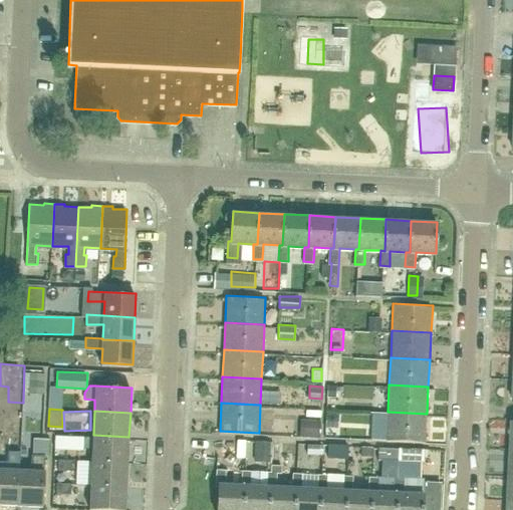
[(426,441),(427,414),(388,412),(386,439),(426,441)]
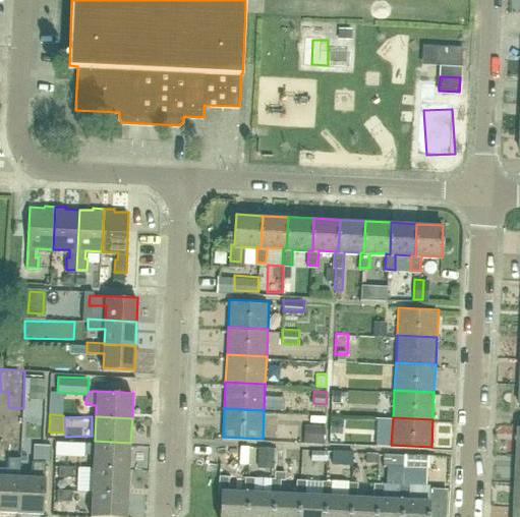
[(304,424),(303,441),(325,442),(325,424),(304,424)]
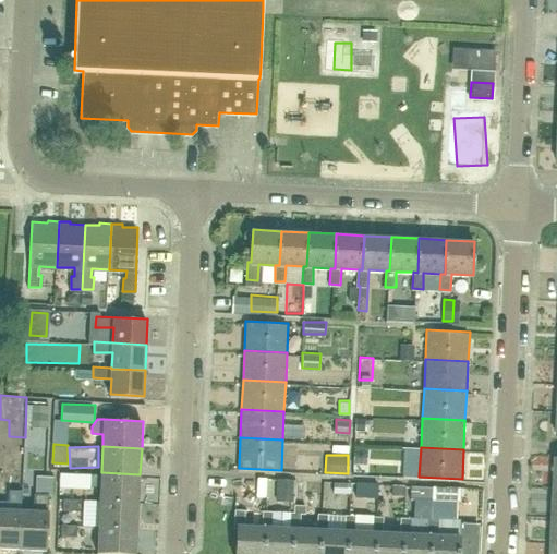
[(75,486),(76,472),(60,471),(59,486),(75,486)]
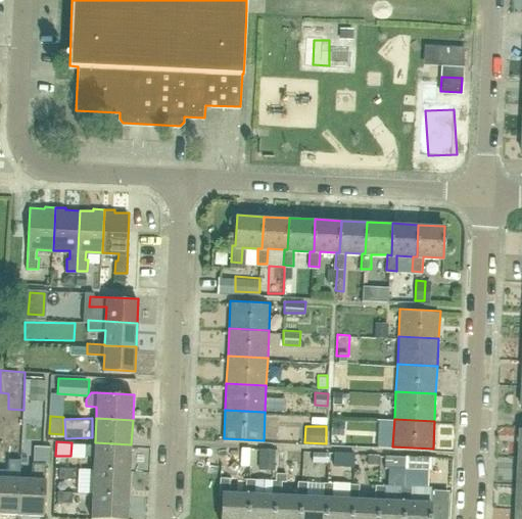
[(130,469),(131,444),(95,442),(94,467),(130,469)]
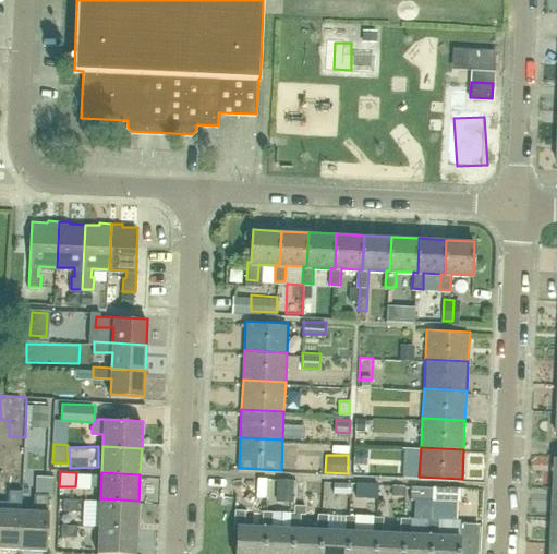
[(10,509),(0,508),(0,546),(20,548),(22,509),(21,509),(22,473),(12,473),(10,509)]
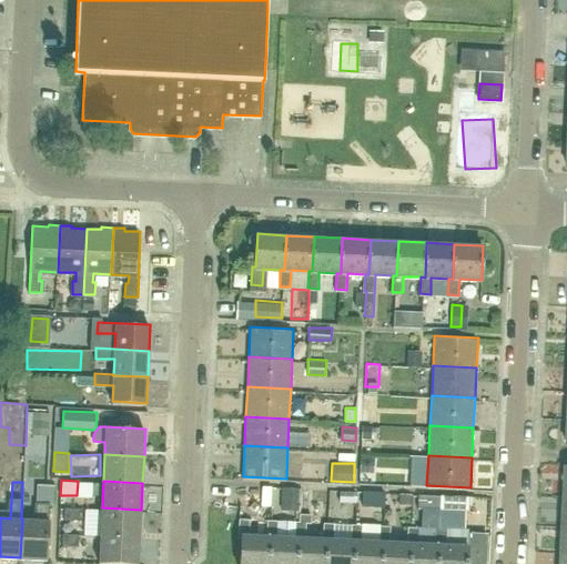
[(246,485),(245,501),(271,502),(272,486),(246,485)]
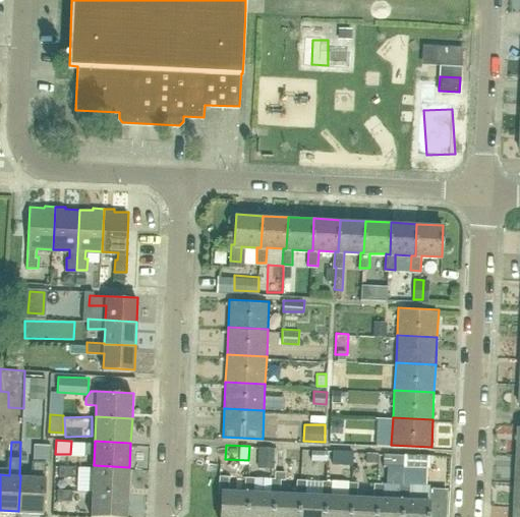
[(404,454),(384,452),(383,464),(403,465),(404,454)]
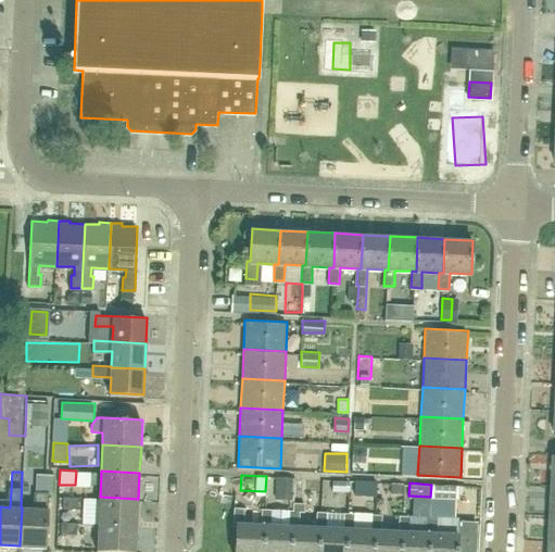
[(458,487),(431,485),(430,497),(457,499),(458,487)]
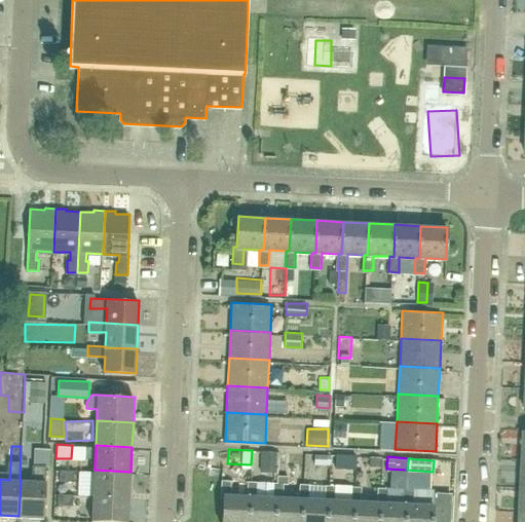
[(31,481),(21,480),(19,516),(44,517),(46,464),(32,463),(31,481)]
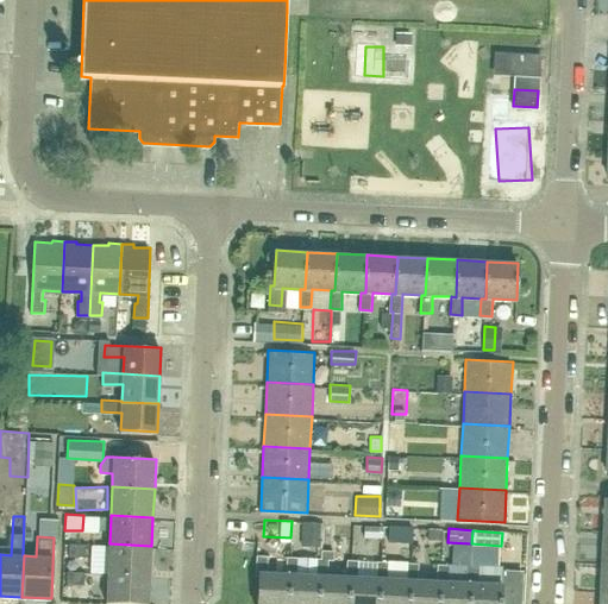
[(85,555),(86,543),(69,543),(68,555),(85,555)]
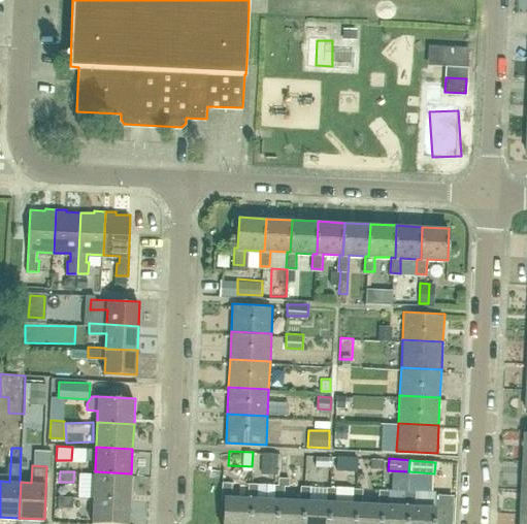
[(130,498),(131,473),(95,471),(93,496),(130,498)]
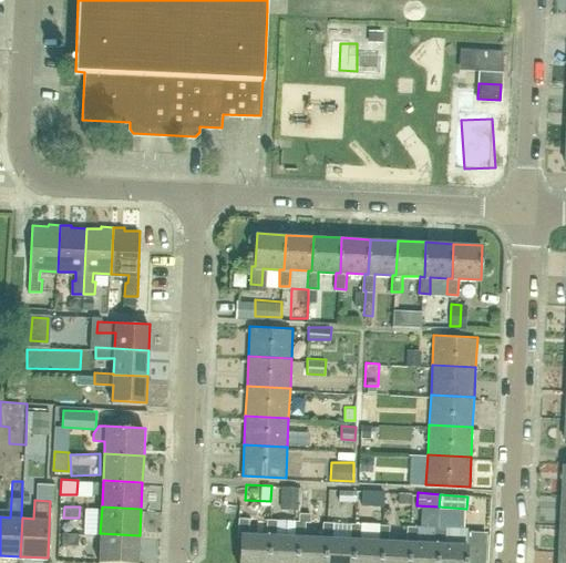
[(298,535),(296,562),(325,562),(326,536),(322,536),(305,535),(306,519),(310,520),(310,513),(300,512),(299,519),(295,519),(295,535),(298,535)]
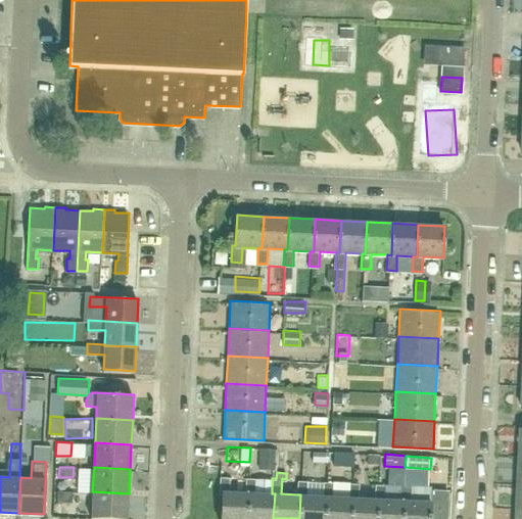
[(247,518),(249,492),(245,492),(229,491),(230,476),(221,476),(220,492),(223,492),(221,518),(247,518)]
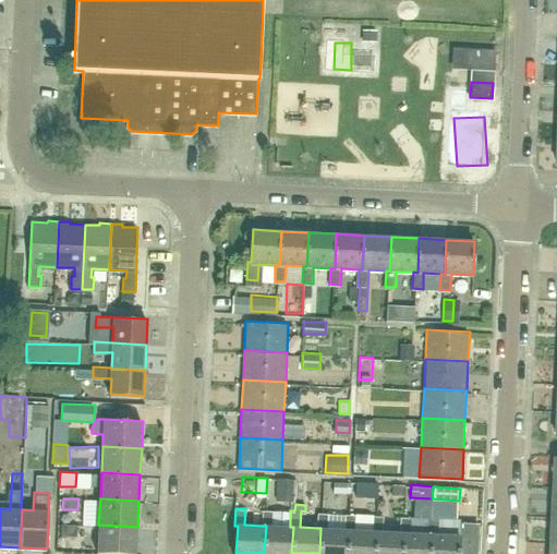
[(264,553),(291,553),(293,527),(290,527),(273,526),(274,509),(263,509),(262,526),(266,526),(264,553)]
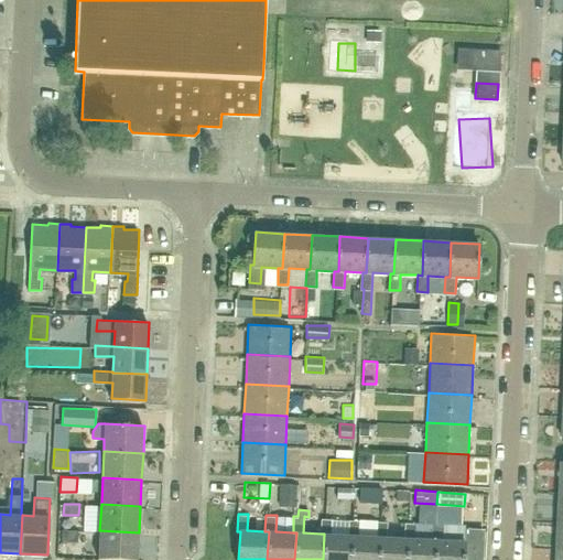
[(323,559),(350,559),(353,536),(348,535),(349,519),(332,519),(332,518),(321,517),(321,534),(324,534),(323,559)]
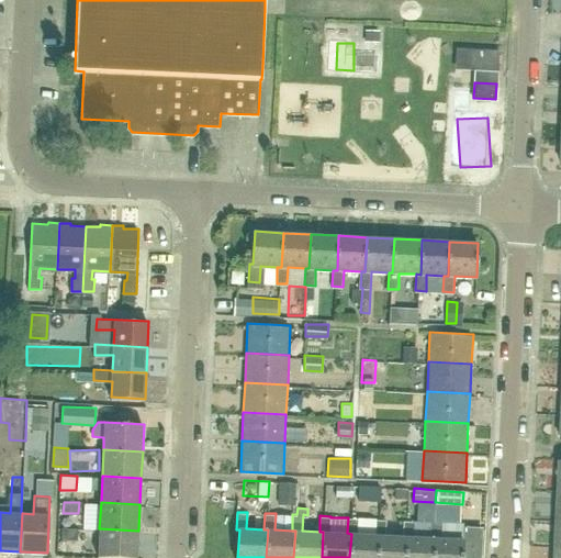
[(351,534),(349,557),(378,557),(379,535),(374,535),(358,534),(359,517),(348,516),(348,517),(347,533),(351,534)]
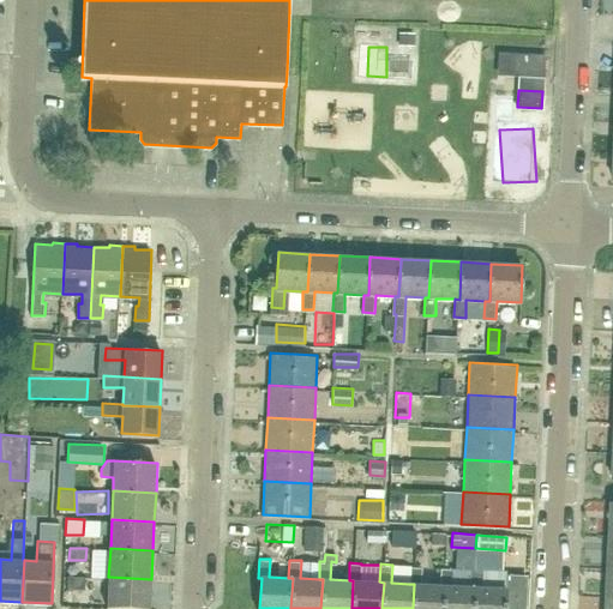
[(413,608),(443,608),(445,585),(440,585),(421,584),(422,566),(410,566),(409,584),(414,584),(413,608)]
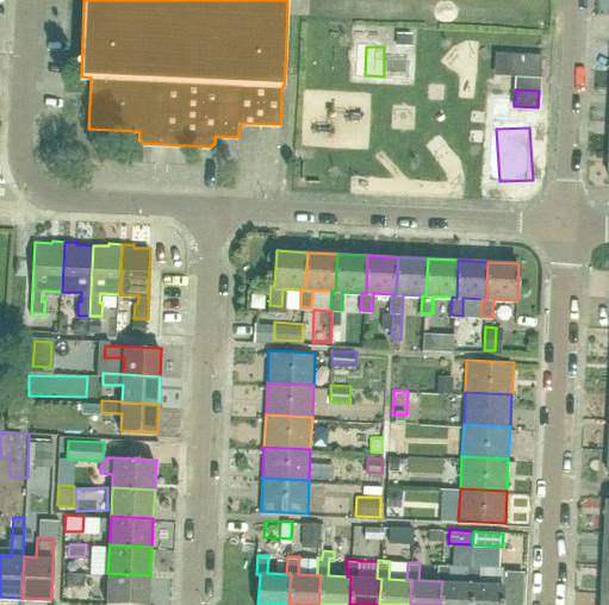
[(442,581),(440,604),(471,604),(472,582),(467,582),(449,581),(451,563),(439,563),(437,581),(442,581)]
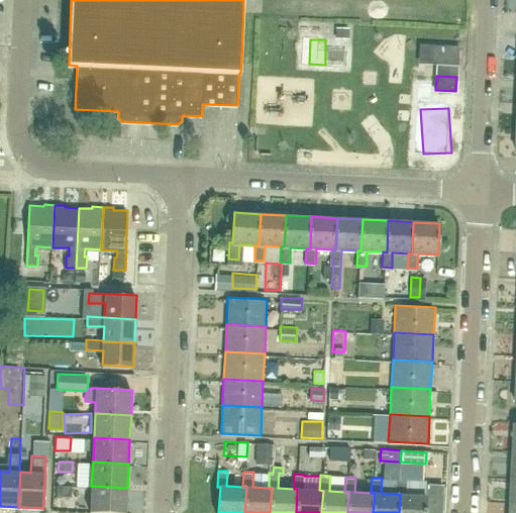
[(397,479),(396,494),(400,494),(399,512),(425,512),(426,484),(427,480),(397,479)]
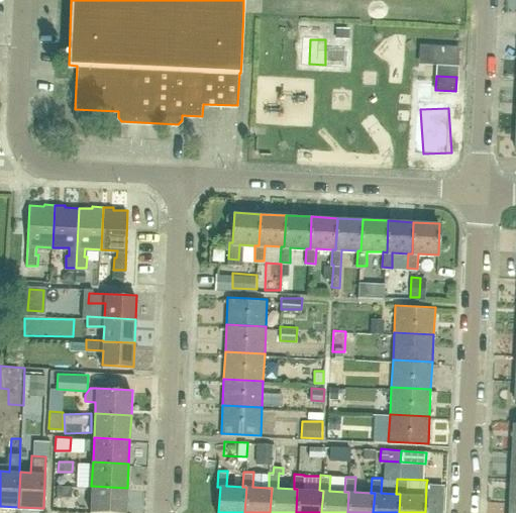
[(426,484),(425,512),(441,512),(443,484),(431,484),(426,484)]
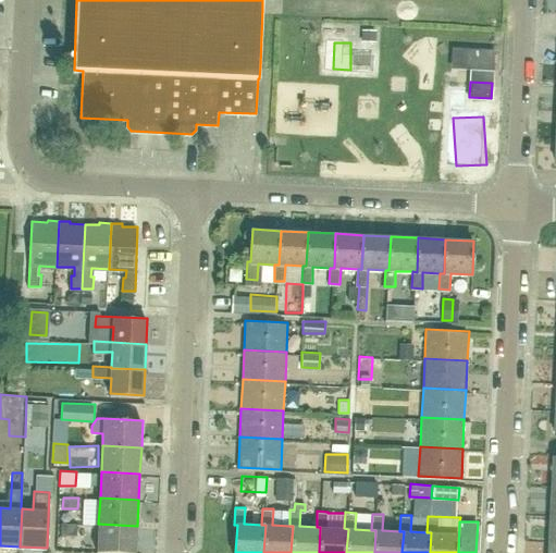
[(76,535),(76,524),(61,523),(60,535),(76,535)]
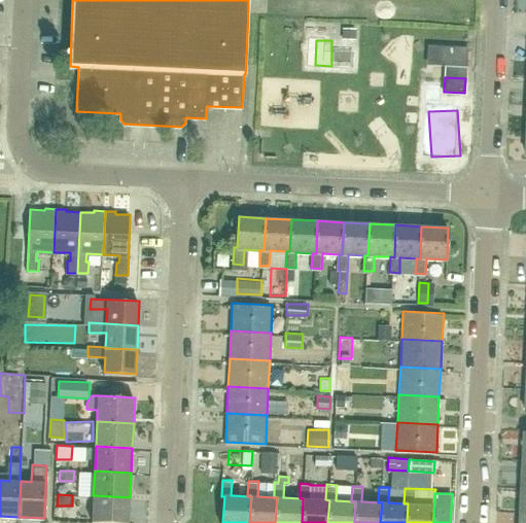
[(129,522),(130,497),(93,495),(92,521),(129,522)]
